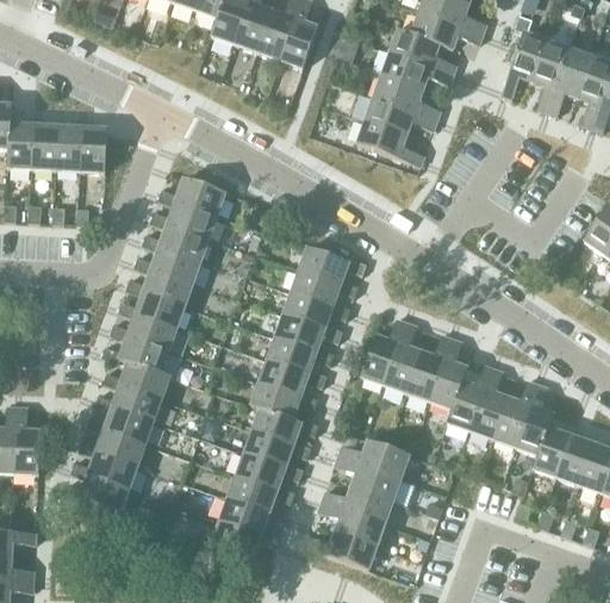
[(197,0),(194,8),(217,17),(224,0),(197,0)]
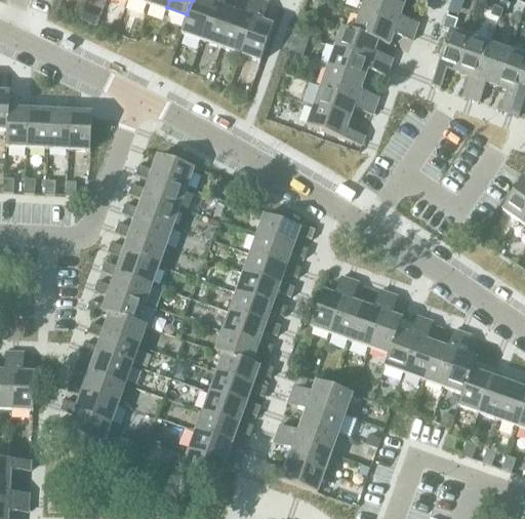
[(182,30),(201,37),(213,0),(193,0),(187,14),(182,30)]
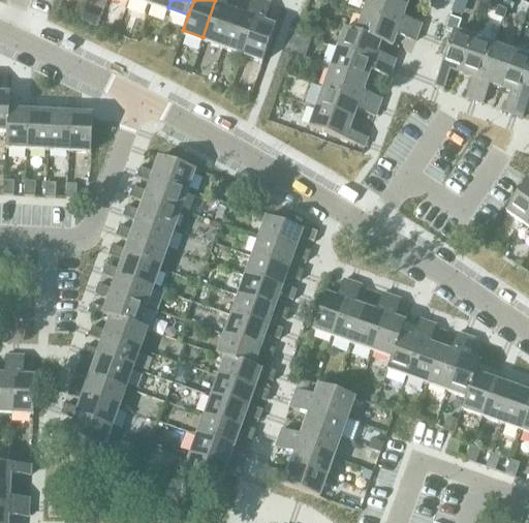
[(215,0),(203,37),(222,44),(236,8),(224,4),(225,0),(215,0)]
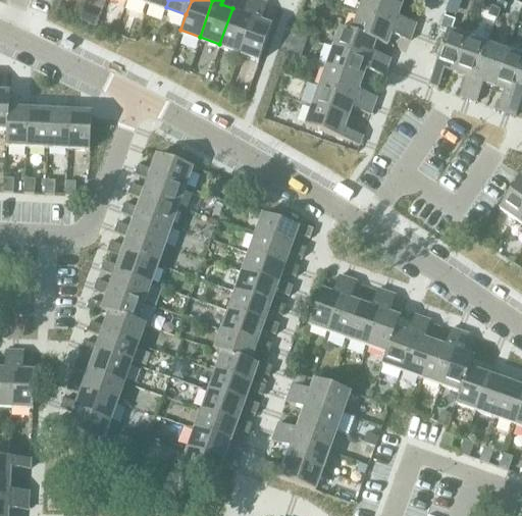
[(219,44),(240,51),(258,0),(247,0),(243,11),(232,8),(219,44)]
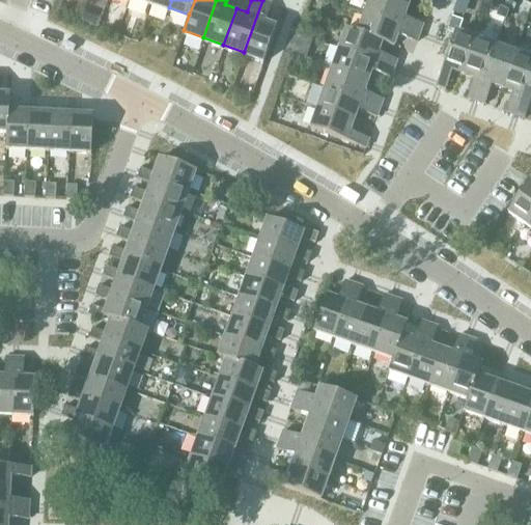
[(262,0),(244,52),(263,59),(276,23),(264,19),(272,0),(262,0)]
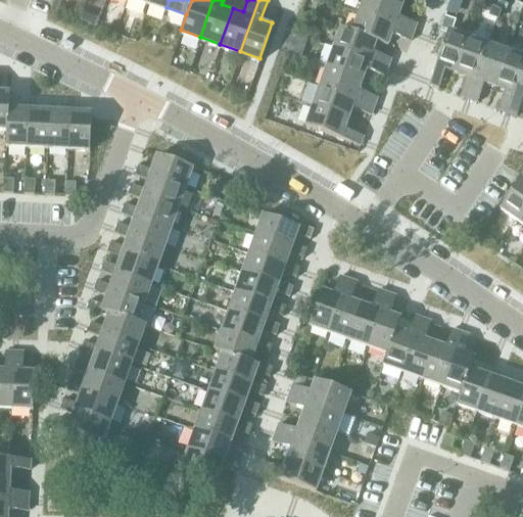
[(363,0),(360,8),(414,28),(417,19),(398,13),(402,2),(396,0),(363,0)]
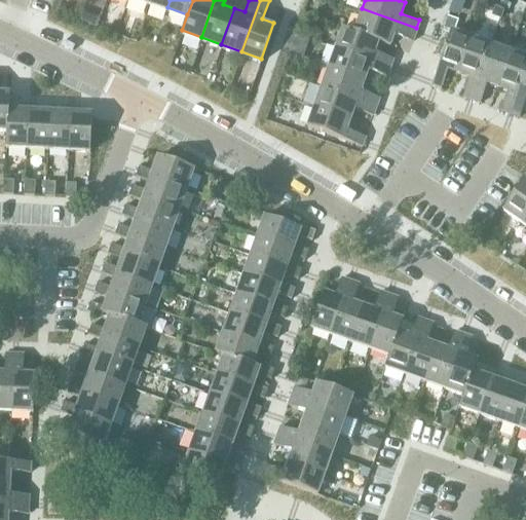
[(362,8),(354,28),(354,29),(379,37),(378,38),(390,42),(395,31),(413,37),(416,28),(362,8)]
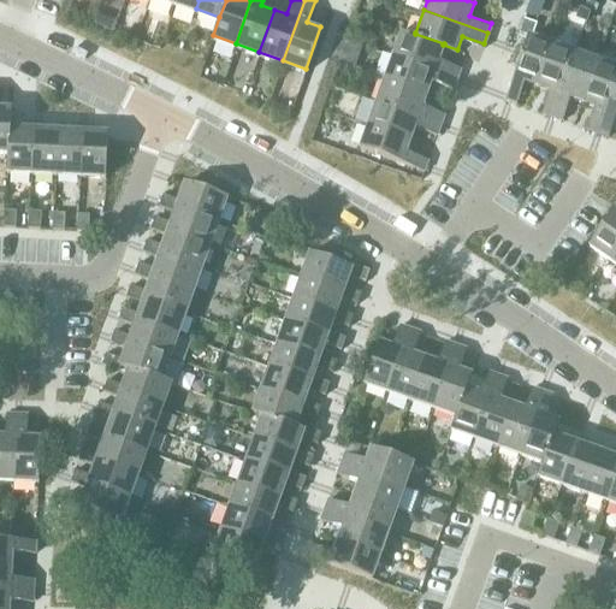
[(402,28),(394,52),(457,75),(461,64),(439,57),(443,45),(444,43),(415,34),(415,33),(402,28)]
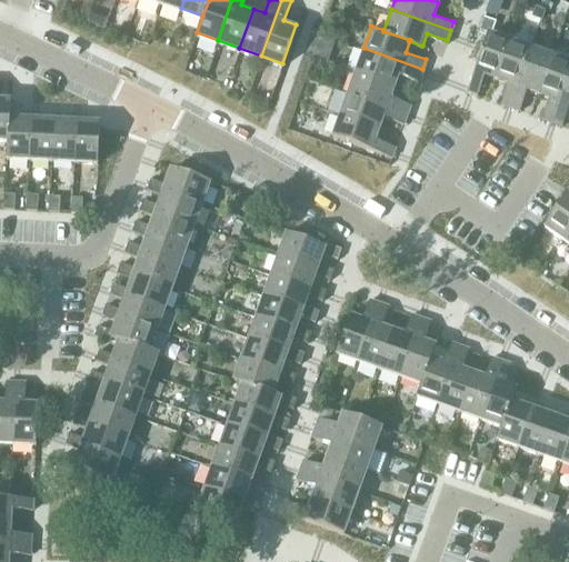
[(485,72),(496,76),(509,37),(488,29),(467,88),(477,92),(485,72)]
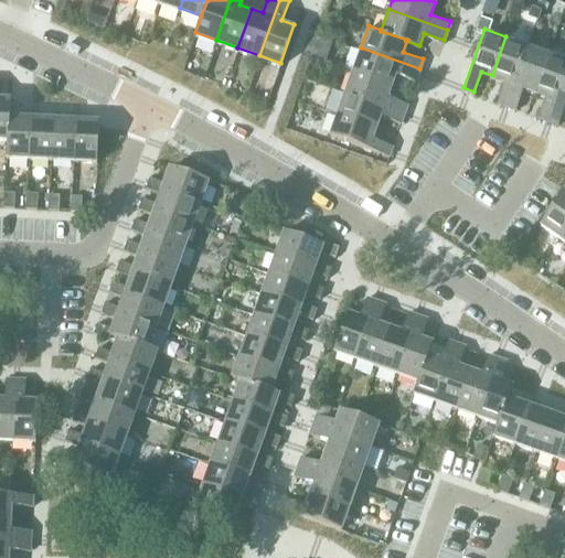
[(497,99),(507,103),(528,44),(505,36),(492,75),(504,79),(497,99)]
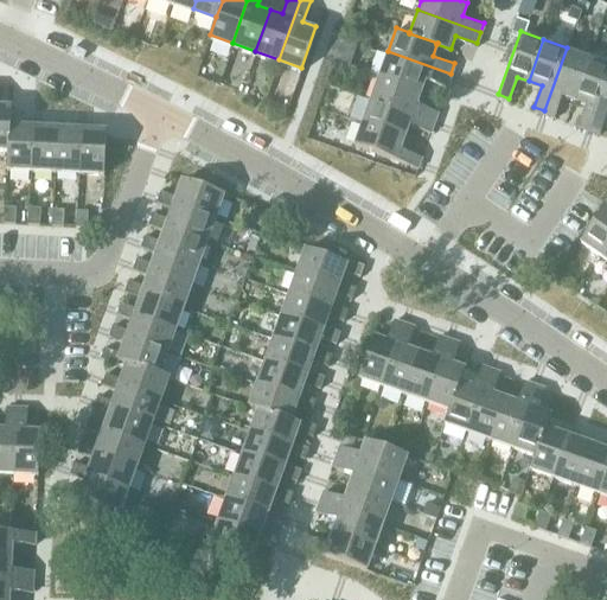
[(562,93),(574,97),(589,56),(567,48),(544,110),(554,114),(562,93)]
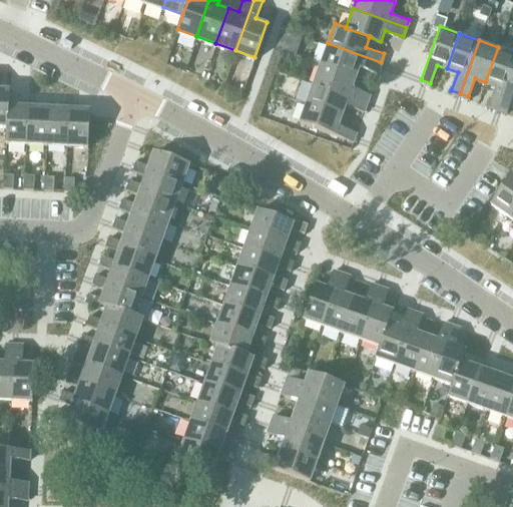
[(489,104),(498,107),(512,65),(512,45),(500,41),(498,47),(485,82),(496,86),(489,104)]
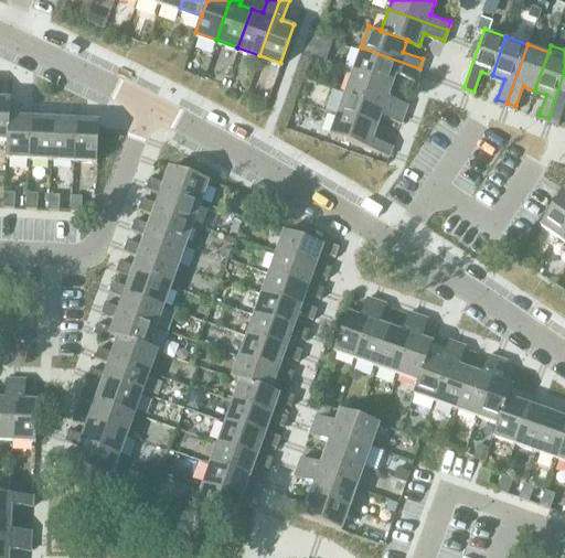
[(361,47),(353,68),(392,82),(396,71),(416,78),(419,68),(361,47)]
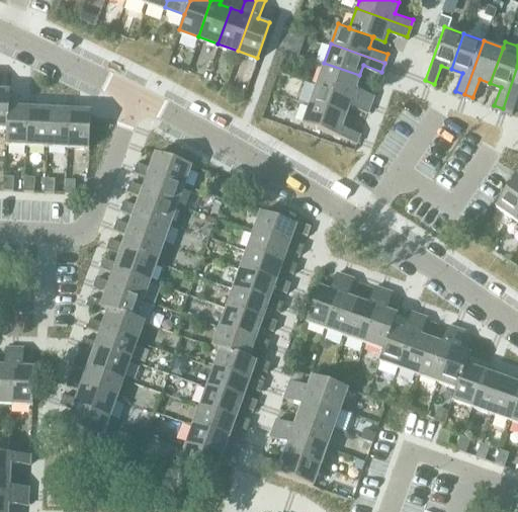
[(324,63),(317,82),(370,101),(373,92),(355,86),(359,75),(324,63)]
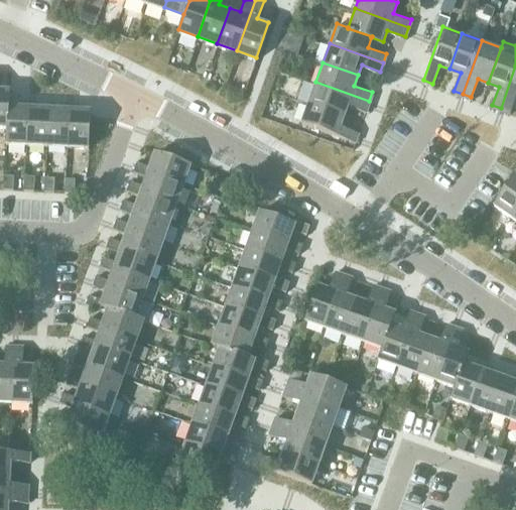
[(515,93),(515,92),(515,66),(501,108),(509,111),(515,93)]
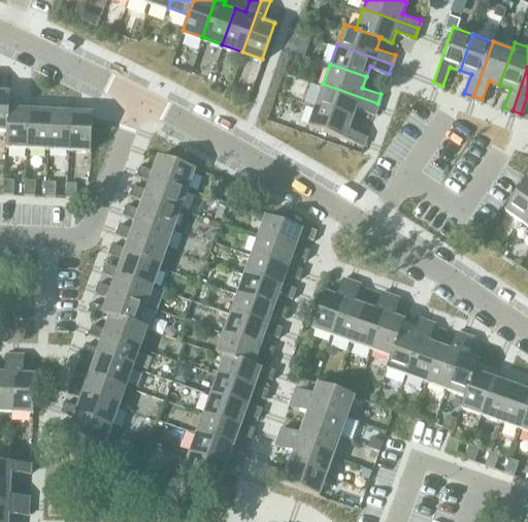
[(323,84),(316,103),(352,117),(356,105),(374,112),(377,103),(323,84)]
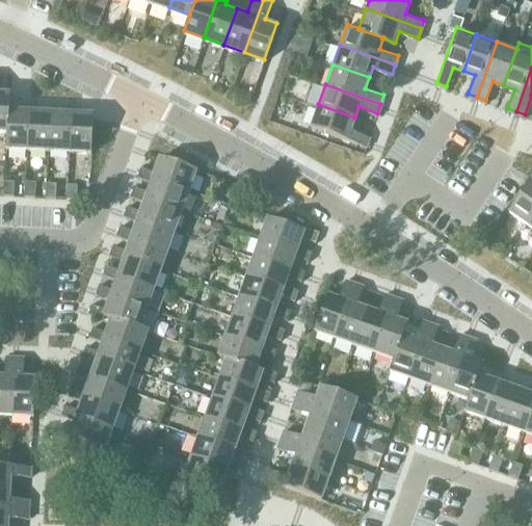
[(0,128),(7,129),(8,107),(9,107),(10,90),(0,89),(0,128)]
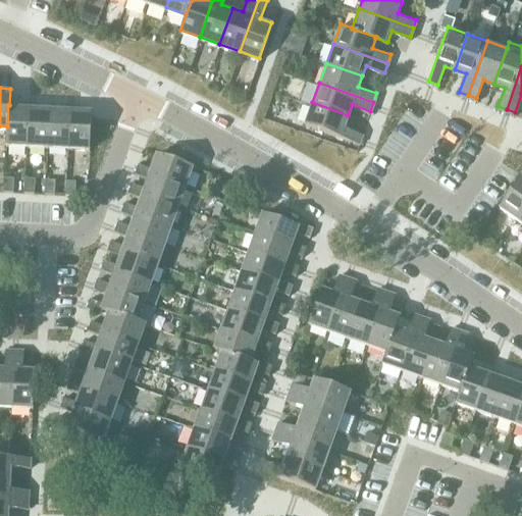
[(6,143),(27,144),(30,101),(20,100),(20,105),(9,105),(8,105),(7,126),(6,143)]
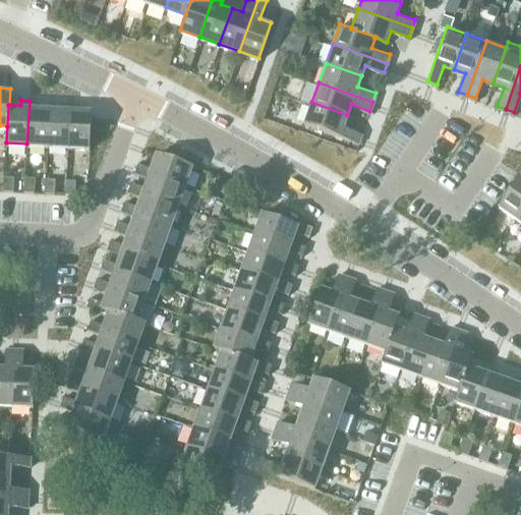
[(26,144),(48,145),(50,107),(39,106),(39,101),(30,101),(26,144)]
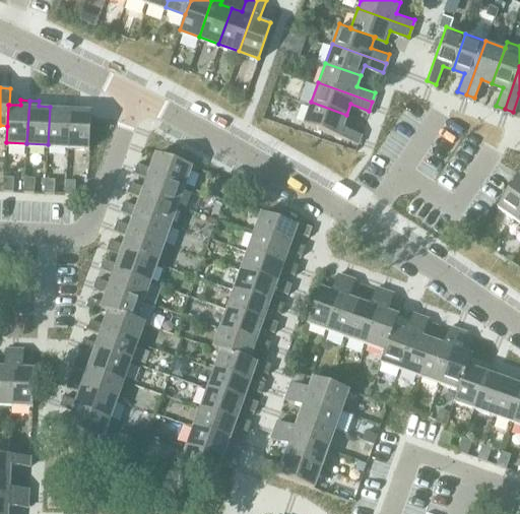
[(48,144),(68,145),(71,103),(61,102),(61,107),(50,107),(48,144)]
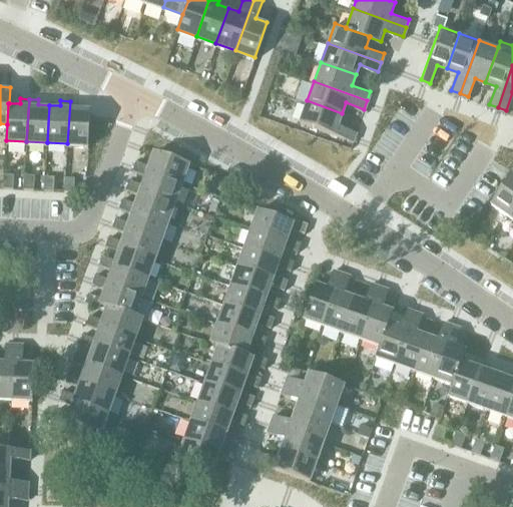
[(342,113),(307,100),(300,119),(353,138),(357,129),(339,123),(342,113)]
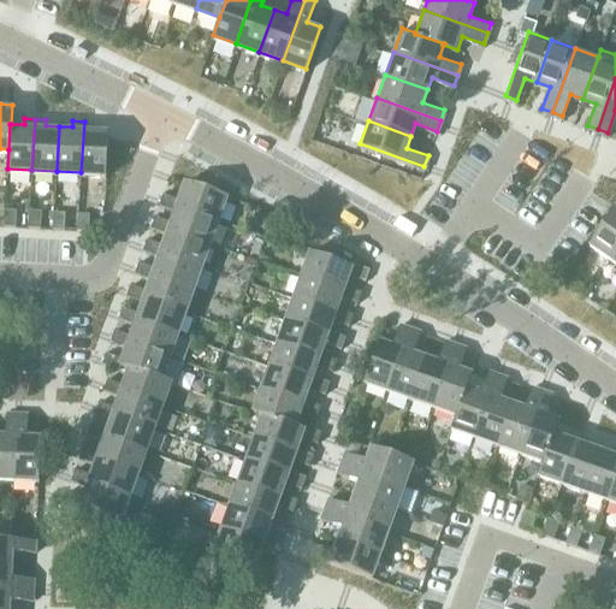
[(84,122),(81,172),(106,173),(108,129),(94,128),(94,122),(84,122)]
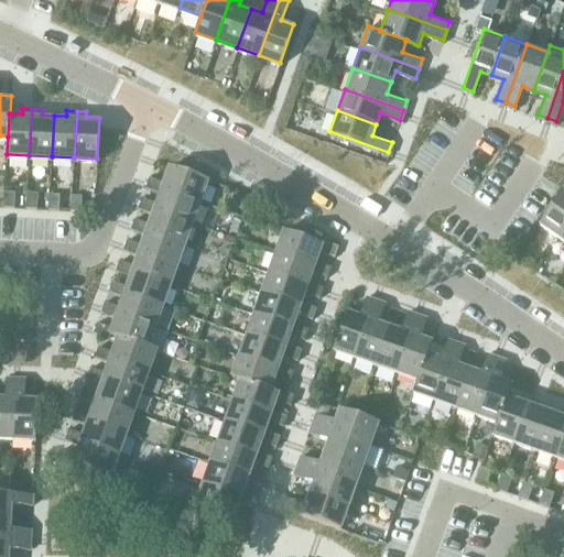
[(145,184),(160,189),(162,185),(201,199),(208,177),(170,163),(164,178),(150,174),(145,184)]
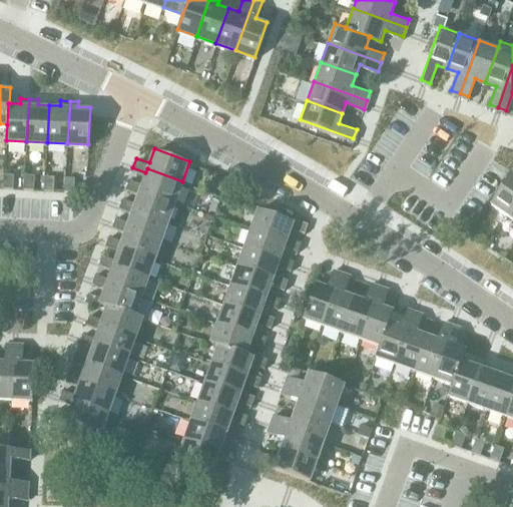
[(126,186),(139,191),(140,187),(175,200),(182,181),(147,168),(145,172),(142,181),(129,176),(126,186)]
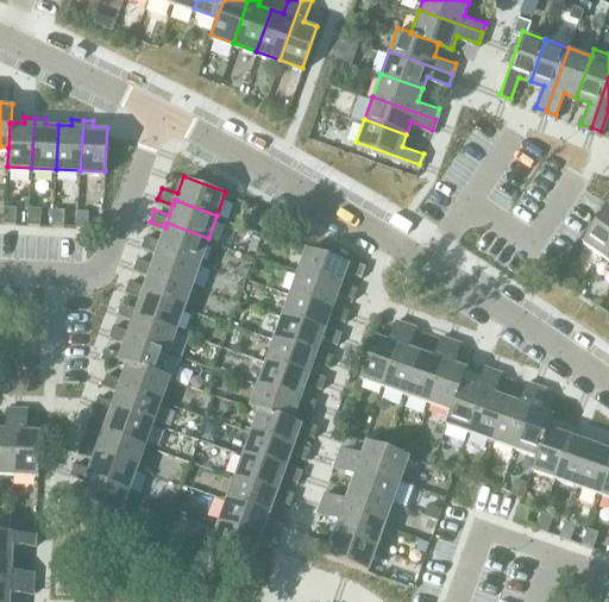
[(4,219),(16,220),(17,204),(5,202),(4,219)]
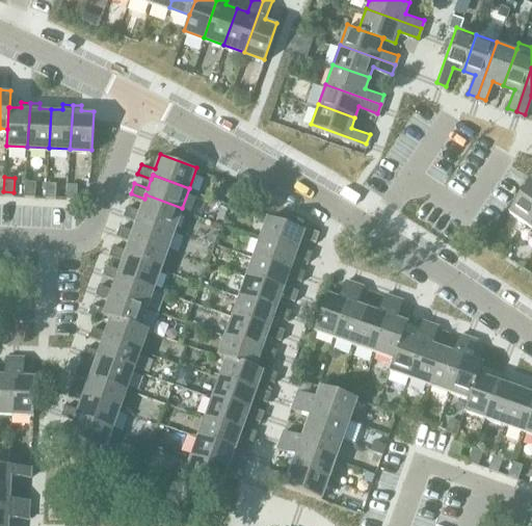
[(509,209),(527,220),(531,212),(531,178),(531,177),(509,209)]
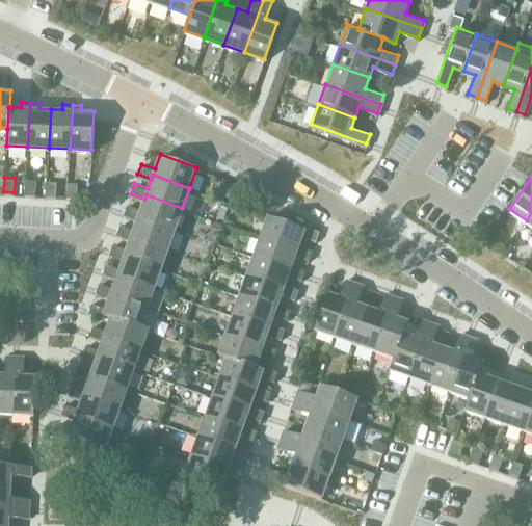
[(25,192),(34,193),(35,179),(25,178),(25,192)]
